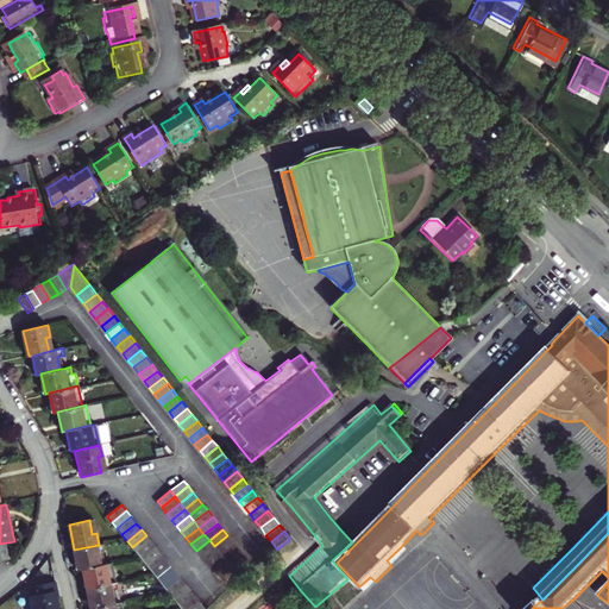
[(146,535),(132,547),(137,553),(151,542),(146,535)]
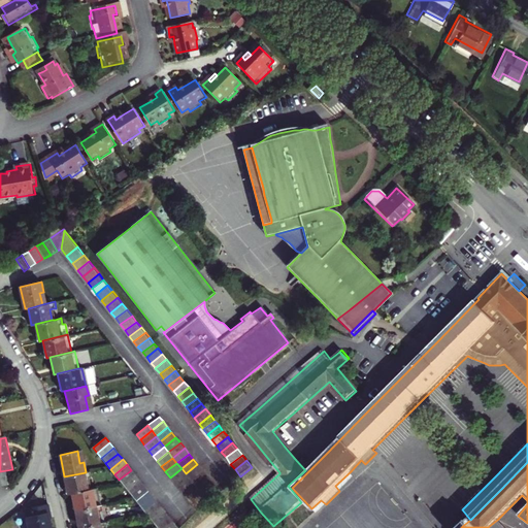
[(197,464),(186,473),(190,480),(202,469),(197,464)]
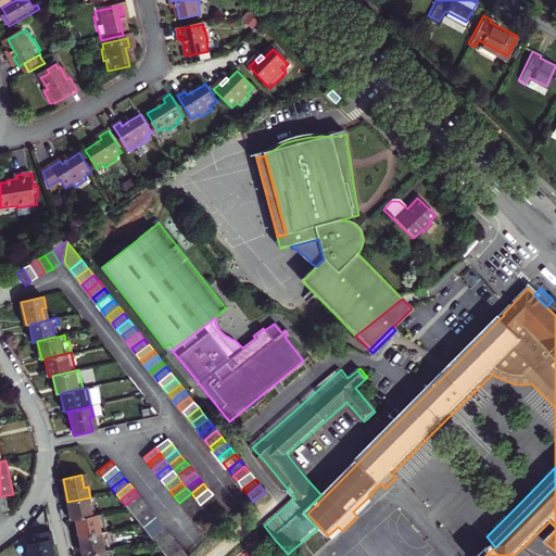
[(191,493),(179,503),(184,508),(196,498),(191,493)]
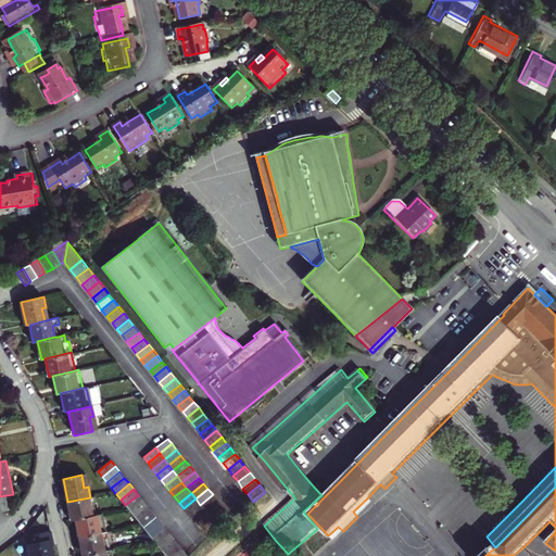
[(213,494),(200,505),(204,510),(217,500),(213,494)]
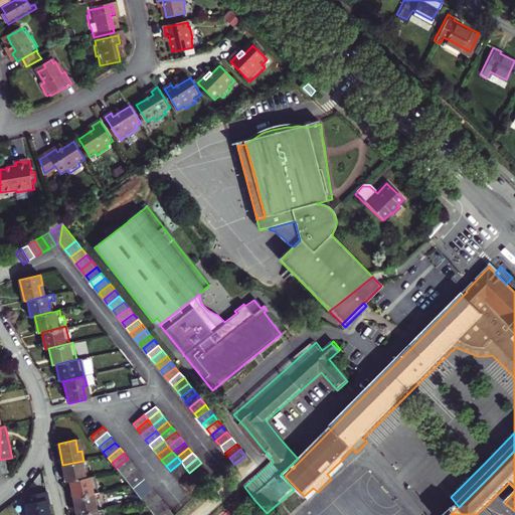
[(0,460),(0,463),(2,474),(9,473),(6,459),(0,460)]
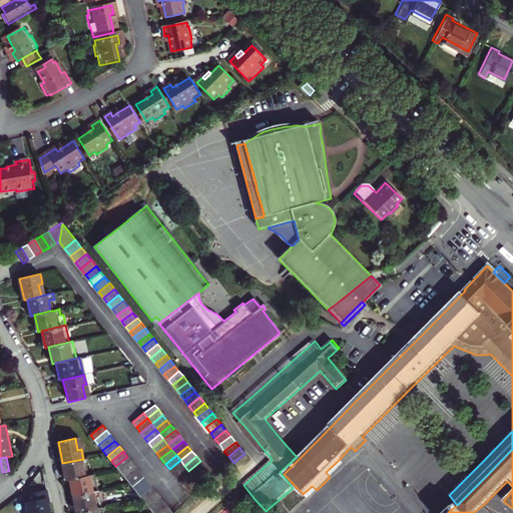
[(127,457),(115,466),(116,467),(117,469),(120,472),(132,462),(127,457)]
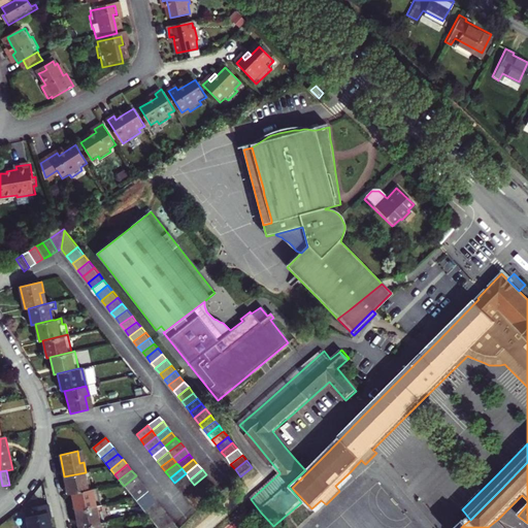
[(68,494),(71,493),(87,490),(85,480),(88,479),(90,479),(88,471),(86,472),(64,476),(68,494)]
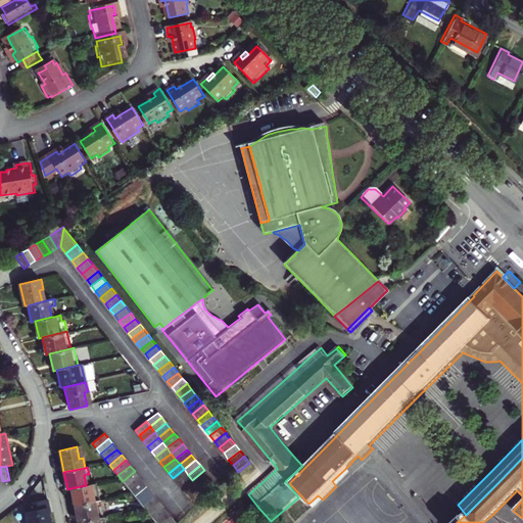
[(176,483),(177,483),(188,475),(184,469),(173,478),(176,483)]
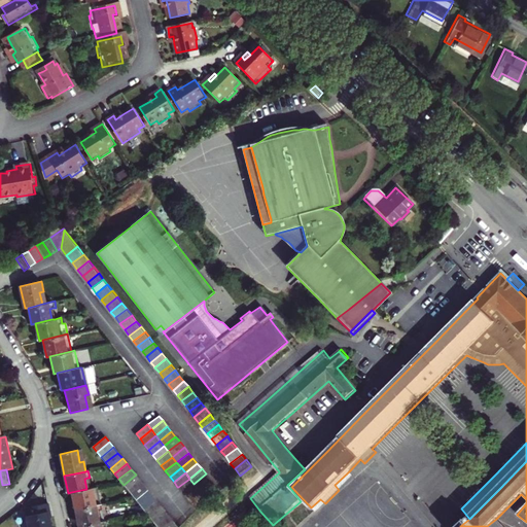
[(206,473),(194,484),(198,489),(210,480),(206,473)]
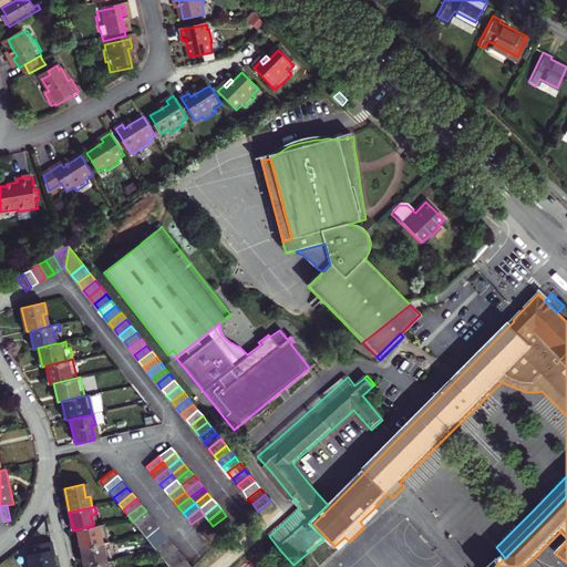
[(133,522),(137,527),(151,516),(146,511),(133,522)]
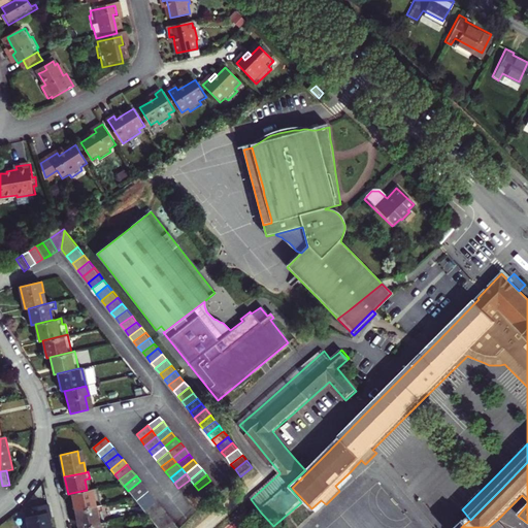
[(178,488),(183,493),(194,485),(190,480),(178,488)]
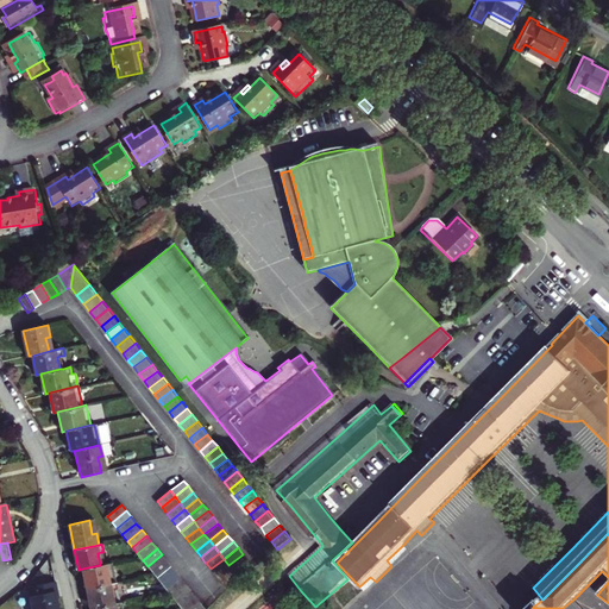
[(148,566),(152,572),(167,560),(162,554),(148,566)]
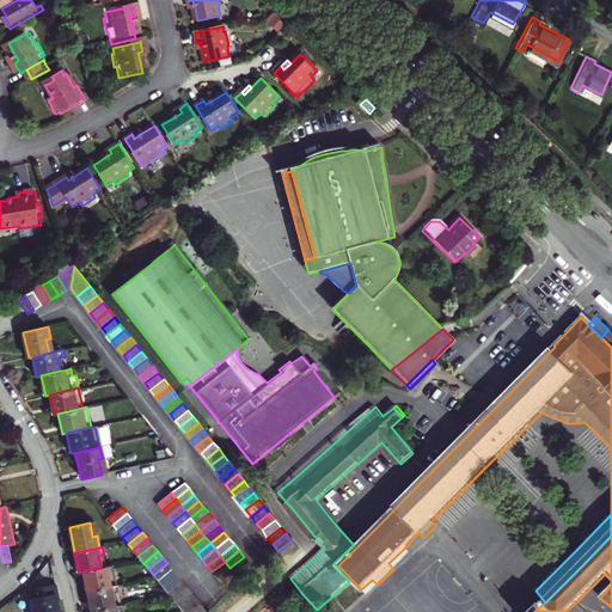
[(244,557),(230,568),(236,575),(250,563),(244,557)]
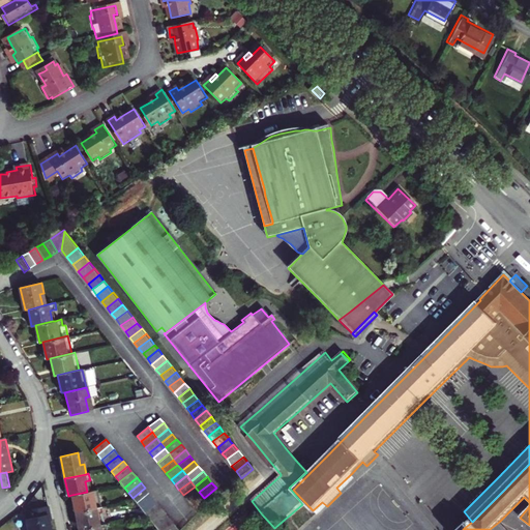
[(183,495),(187,501),(199,492),(195,487),(183,495)]
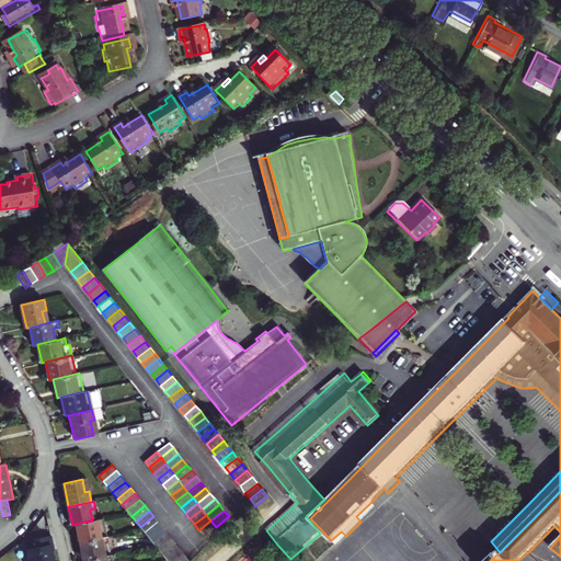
[(142,529),(145,533),(158,523),(153,516),(140,527),(142,529)]
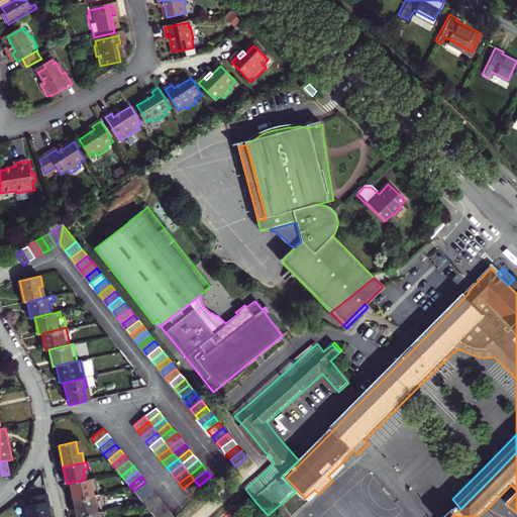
[(211,476),(199,486),(204,492),(216,482),(211,476)]
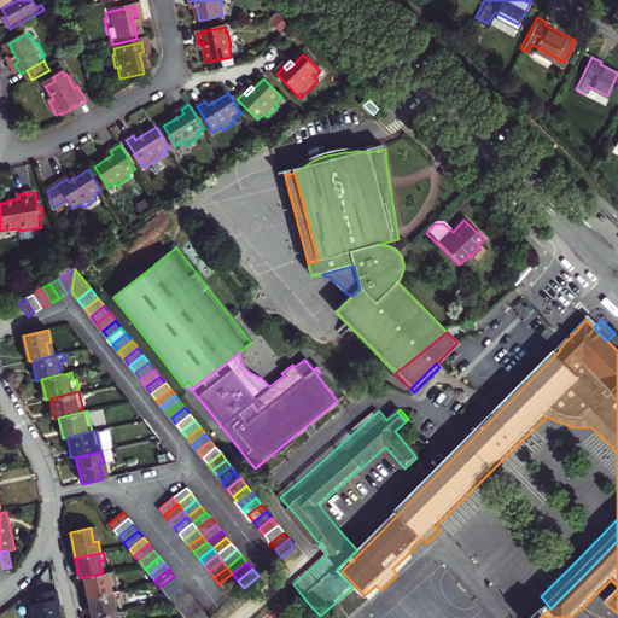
[(83,577),(88,598),(116,592),(112,571),(105,572),(101,573),(83,577)]
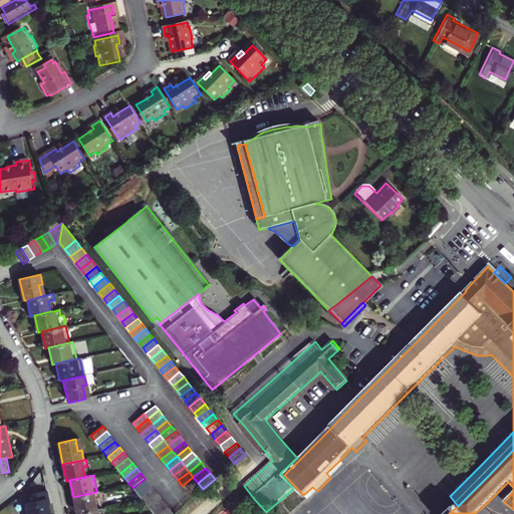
[(182,486),(187,492),(198,483),(193,477),(182,486)]
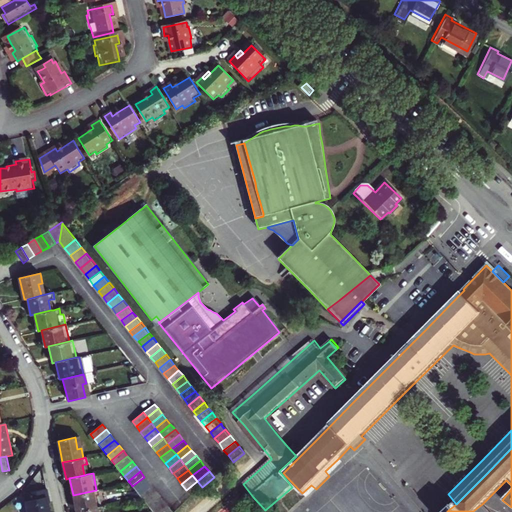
[(132,486),(136,491),(148,482),(144,477),(132,486)]
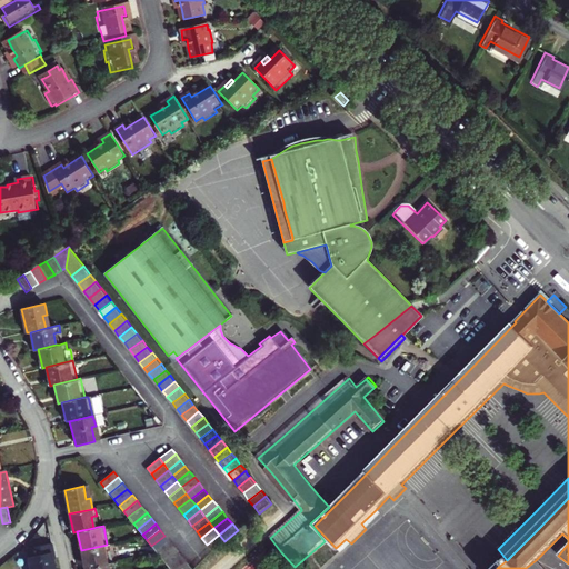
[(212,551),(225,541),(219,535),(207,545),(212,551)]
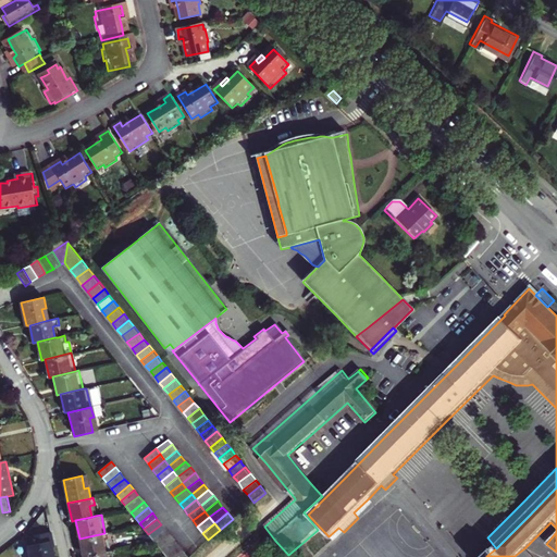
[(148,534),(152,541),(165,530),(161,524),(148,534)]
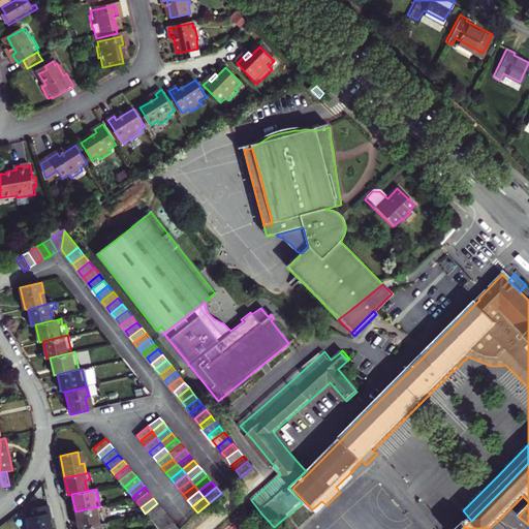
[(146,515),(150,519),(162,509),(157,503),(145,514),(146,515)]
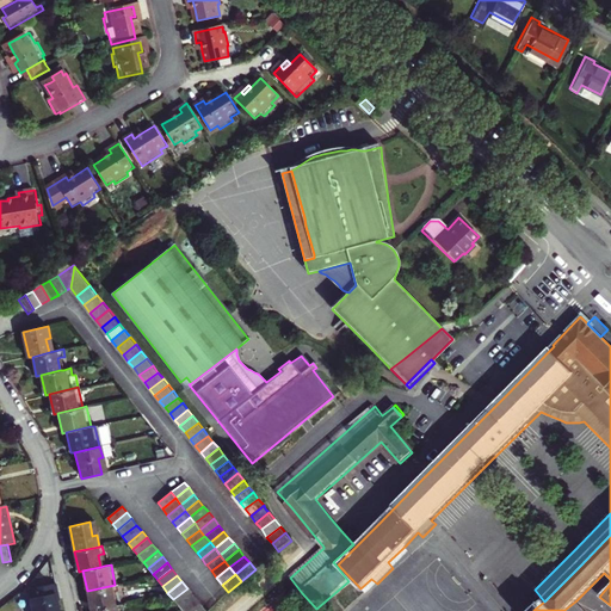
[(35,610),(59,610),(56,598),(55,592),(57,591),(55,582),(32,587),(34,597),(32,597),(35,610)]
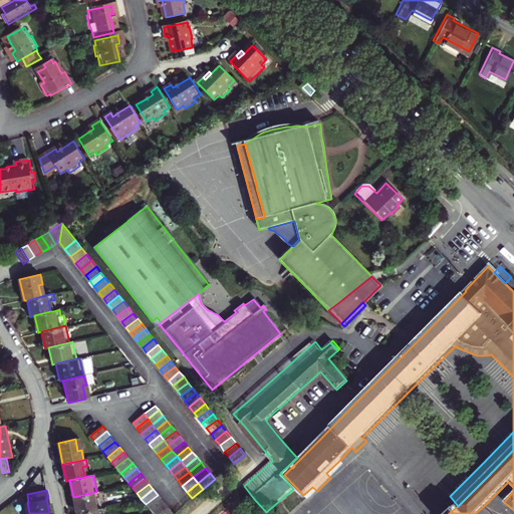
[(73,497),(76,513),(100,509),(96,492),(73,497)]
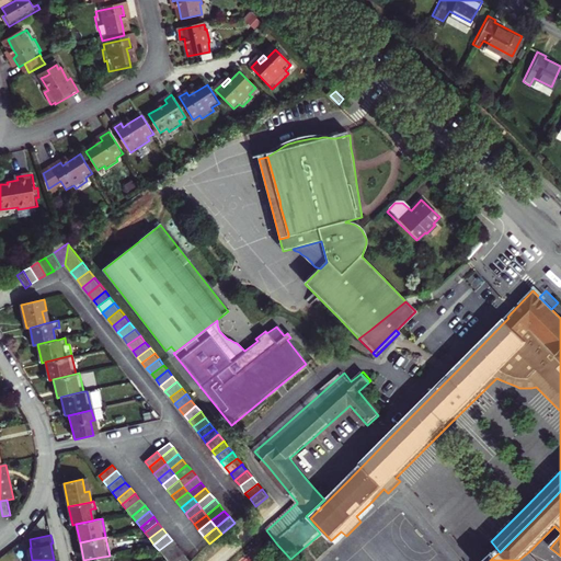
[(172,540),(159,550),(163,556),(176,546),(172,540)]
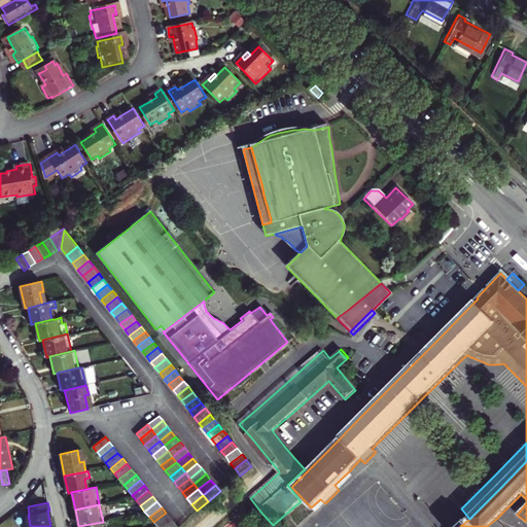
[(153,522),(156,526),(170,518),(166,513),(153,522)]
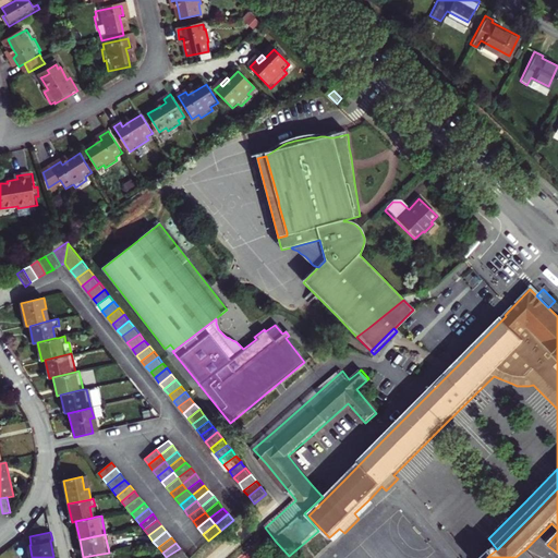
[(177,557),(184,553),(180,548),(166,557),(177,557)]
